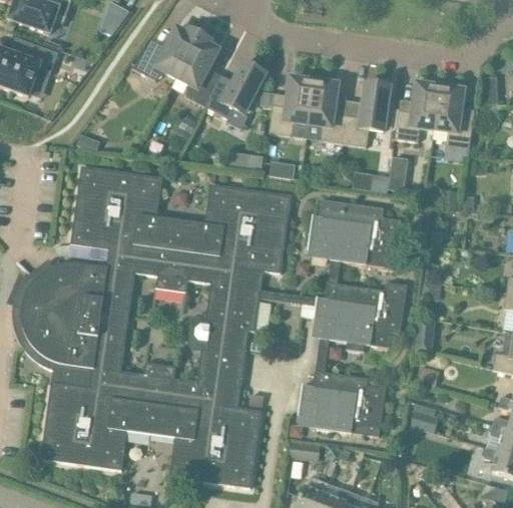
[(46,0),(45,3),(37,0),(15,0),(15,1),(12,0),(7,15),(10,16),(9,18),(49,32),(53,19),(63,23),(72,0),(46,0)]
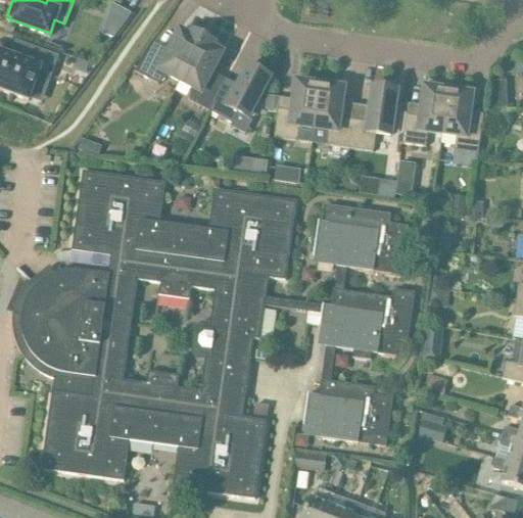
[(113,0),(109,11),(127,18),(132,11),(113,0)]
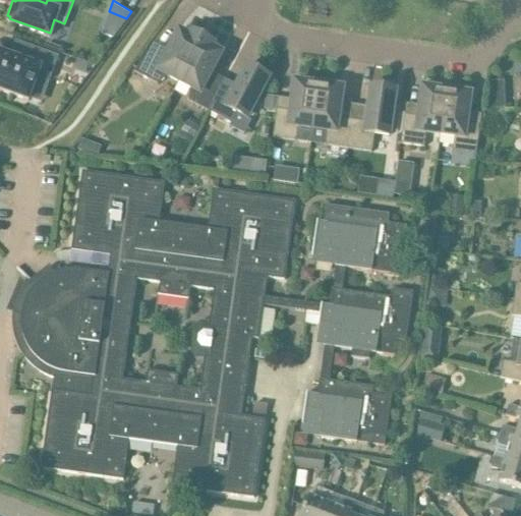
[(168,72),(179,78),(203,35),(191,29),(189,33),(179,27),(166,53),(151,45),(134,68),(158,81),(168,72)]
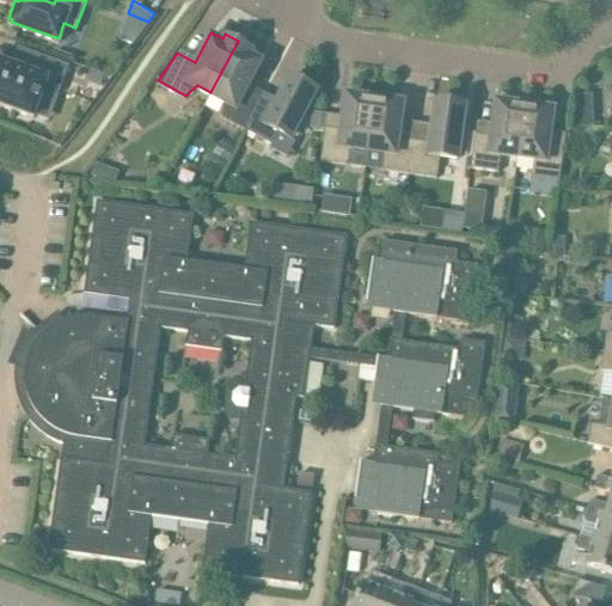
[(251,48),(238,41),(210,92),(224,99),(221,115),(244,127),(259,97),(245,89),(261,59),(249,53),(251,48)]
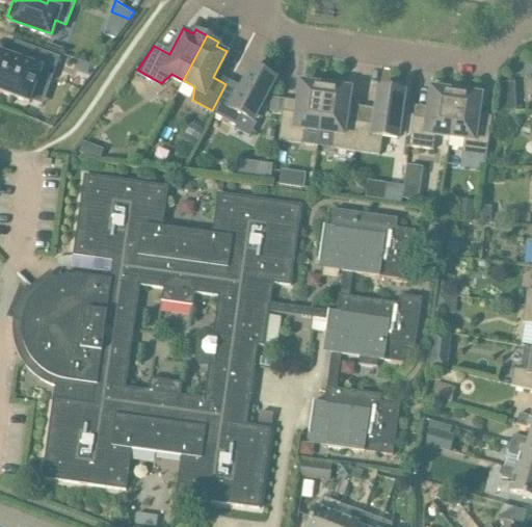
[(0,88),(29,100),(38,75),(50,79),(59,54),(28,43),(22,58),(0,50),(0,88)]
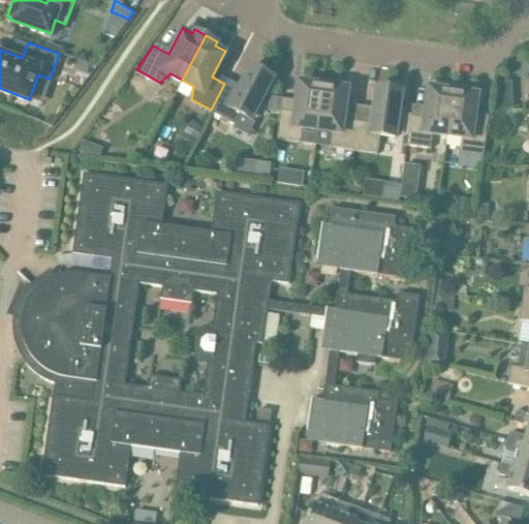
[(237,90),(224,84),(211,110),(229,119),(240,111),(251,117),(273,75),(268,73),(270,69),(258,63),(256,67),(251,64),(237,90)]
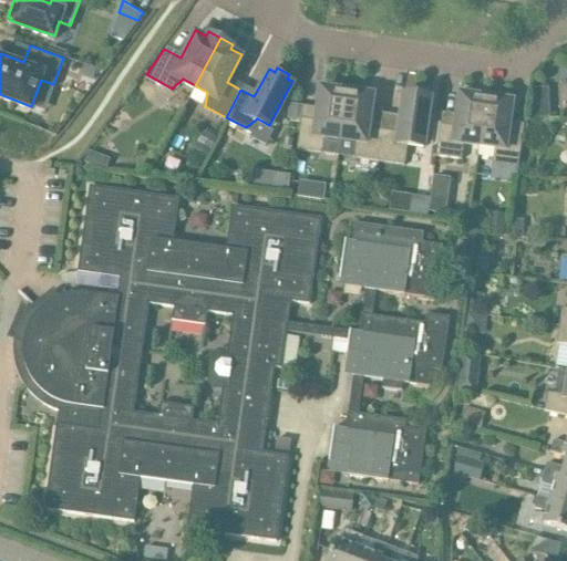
[(297,146),(338,152),(348,84),(328,81),(327,85),(321,85),(317,115),(301,113),(297,146)]
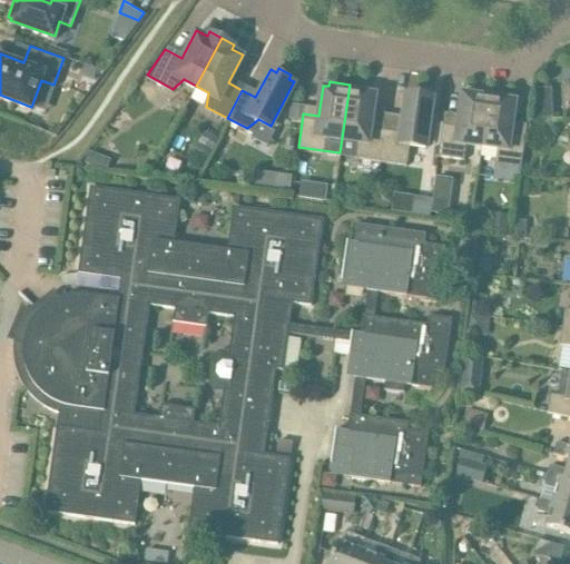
[(342,137),(342,140),(357,142),(355,155),(381,159),(386,126),(371,124),(375,92),(369,91),(370,88),(350,85),(342,137)]
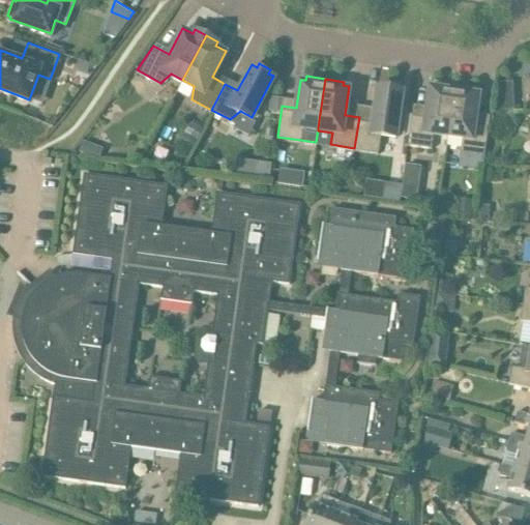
[(510,107),(511,79),(498,79),(497,106),(510,107)]
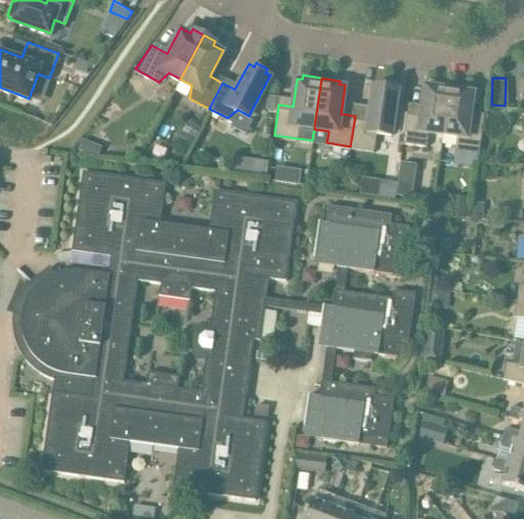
[(443,132),(450,84),(432,81),(431,85),(425,84),(421,113),(407,111),(403,141),(427,144),(429,130),(443,132)]
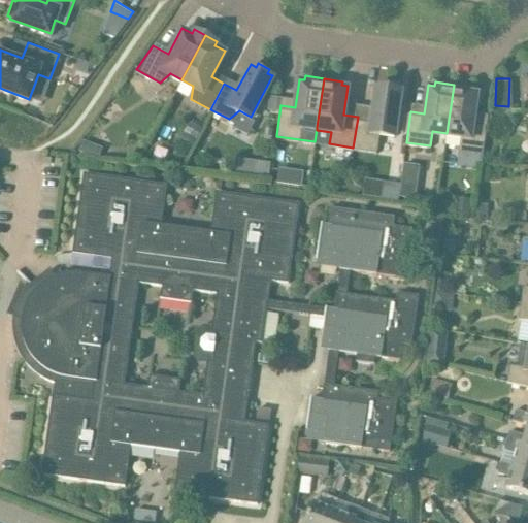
[(371,119),(358,117),(353,148),(377,151),(380,132),(395,134),(401,90),(397,89),(397,85),(381,83),(380,87),(376,86),(371,119)]
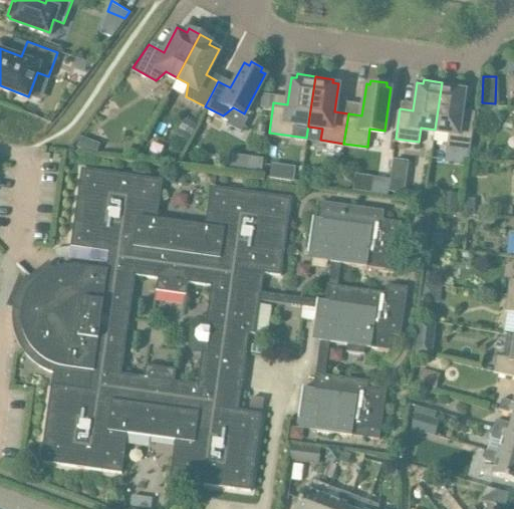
[(459,84),(442,82),(435,130),(449,132),(447,146),(470,149),(474,119),(461,117),(465,89),(459,88),(459,84)]
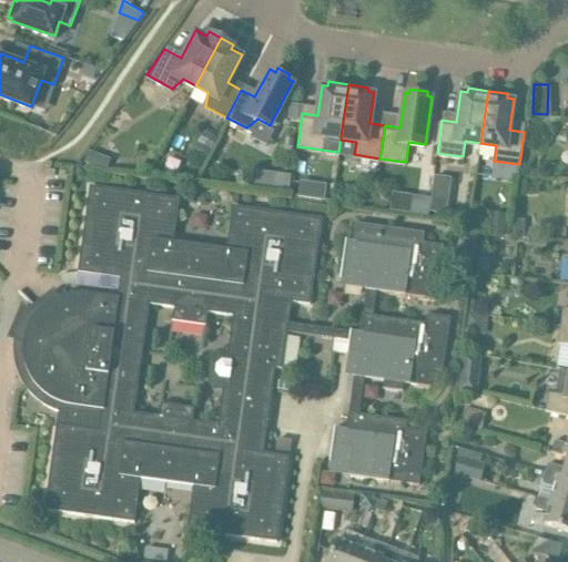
[(217,134),(205,128),(195,145),(208,152),(217,134)]
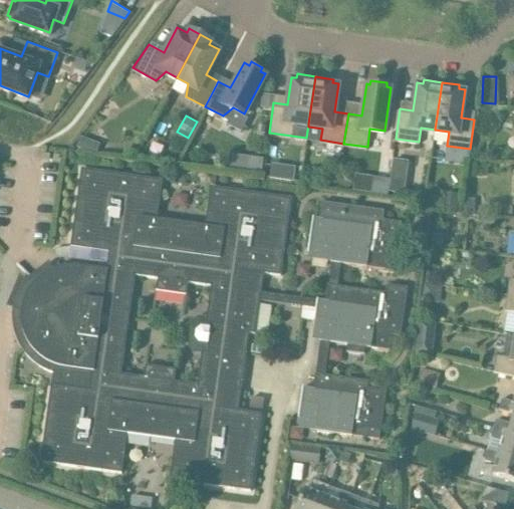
[(272,160),(269,174),(291,178),(294,164),(272,160)]
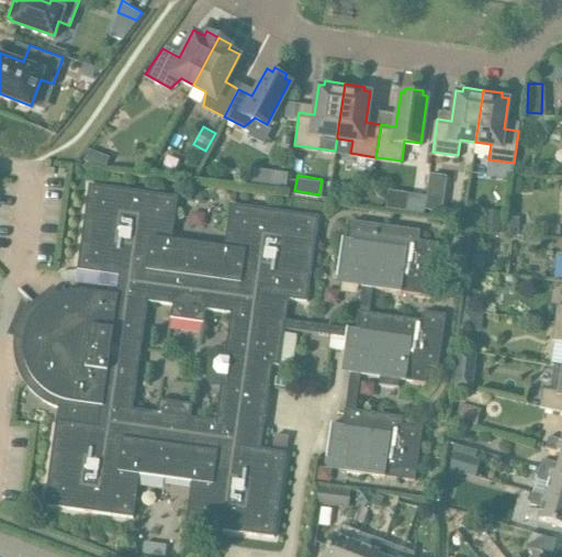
[(234,244),(160,234),(163,219),(172,221),(177,193),(88,181),(76,266),(117,273),(115,291),(86,288),(81,287),(78,287),(72,288),(66,288),(63,289),(58,290),(55,292),(52,293),(48,296),(44,299),(41,301),(37,304),(34,309),(32,312),(30,315),(26,320),(25,324),(24,327),(23,332),(22,335),(13,334),(13,341),(13,353),(17,365),(21,376),(29,386),(36,393),(46,400),(57,405),(56,419),(44,502),(133,514),(137,487),(126,486),(128,470),(202,480),(200,496),(189,493),(186,521),(274,533),(285,448),(260,445),(272,360),(279,361),(283,325),(345,333),(343,346),(352,347),(343,422),(332,420),(333,420),(330,419),(326,455),(346,457),(345,467),(415,477),(423,424),(402,421),(403,413),(356,407),(360,370),(380,372),(379,380),(397,383),(398,376),(425,379),(428,363),(438,364),(445,310),(423,308),(422,316),(369,309),(372,285),(431,292),(438,240),(418,236),(419,226),(351,216),(349,235),(343,235),(343,233),(341,233),(336,275),(362,278),(356,326),(348,325),(348,324),(346,324),(346,325),(284,316),(285,314),(261,312),(265,292),(306,298),(317,212),(228,199),(225,226),(236,229),(234,244)]
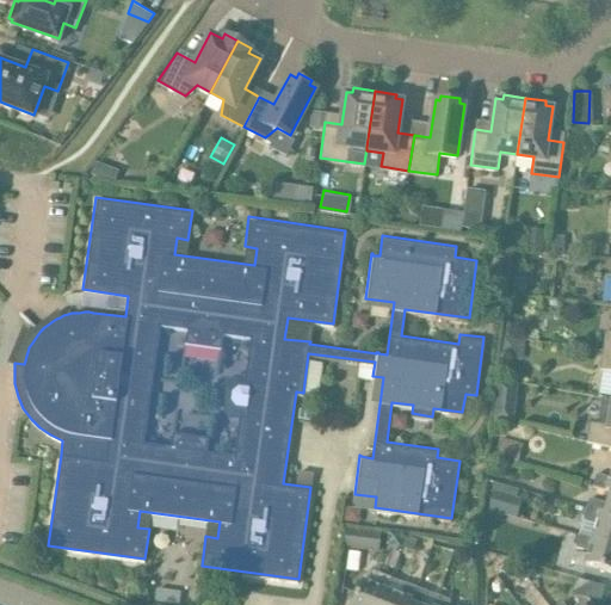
[(444,207),(442,227),(461,229),(464,210),(444,207)]
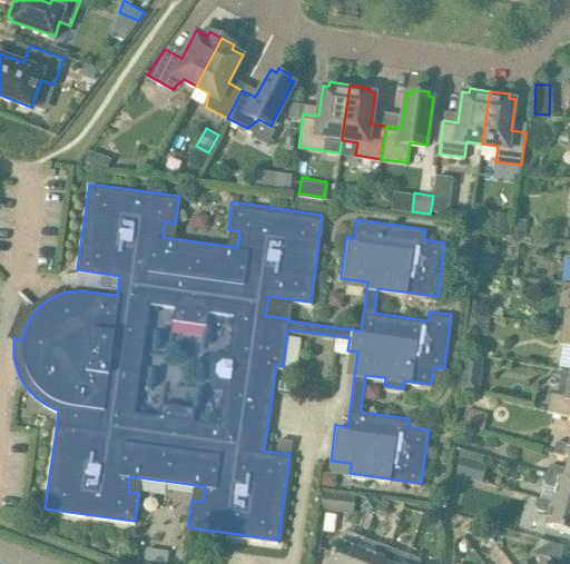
[(493,209),(490,229),(505,231),(509,211),(493,209)]
